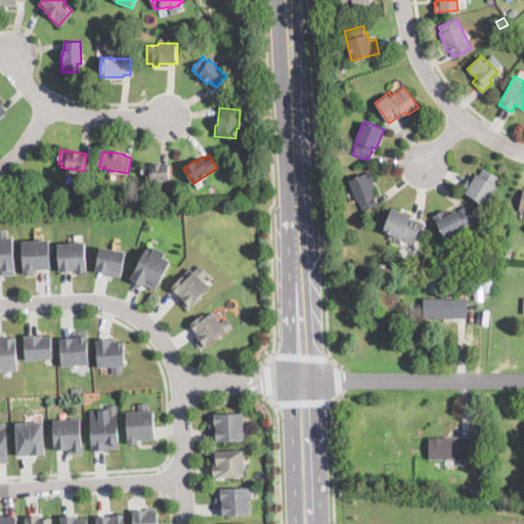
[(161,183),(142,183),(141,166),(168,165),(169,179),(161,179),(161,183)]
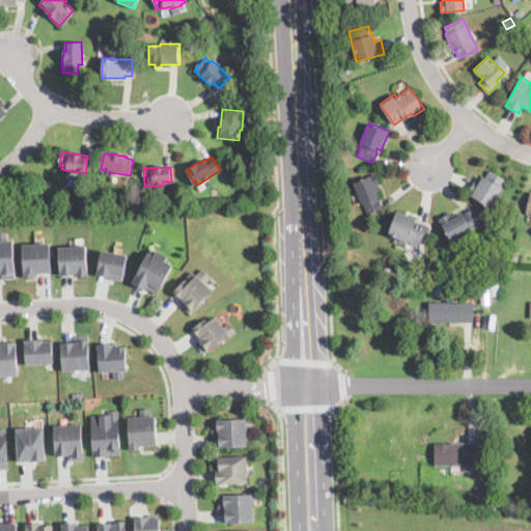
[(490,170),(506,179),(490,207),(467,193),(475,179),(480,182),(483,176),(485,177),(490,170)]
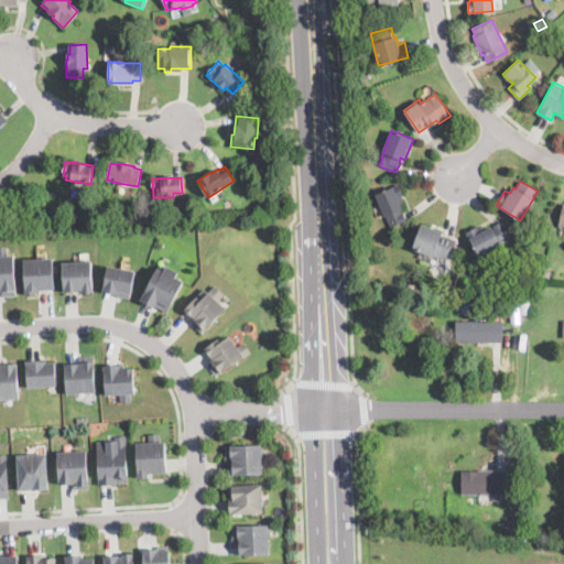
[(407,220),(391,228),(376,195),(399,184),(404,195),(402,196),(403,201),(400,203),(402,209),(401,209),(407,220)]
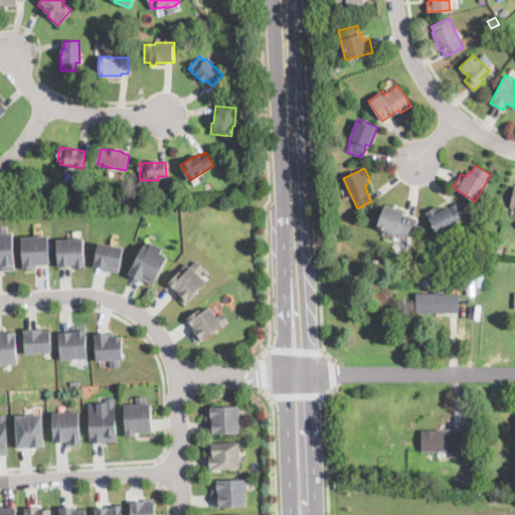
[(457,201),(465,216),(436,232),(425,212),(436,206),(439,211),(457,201)]
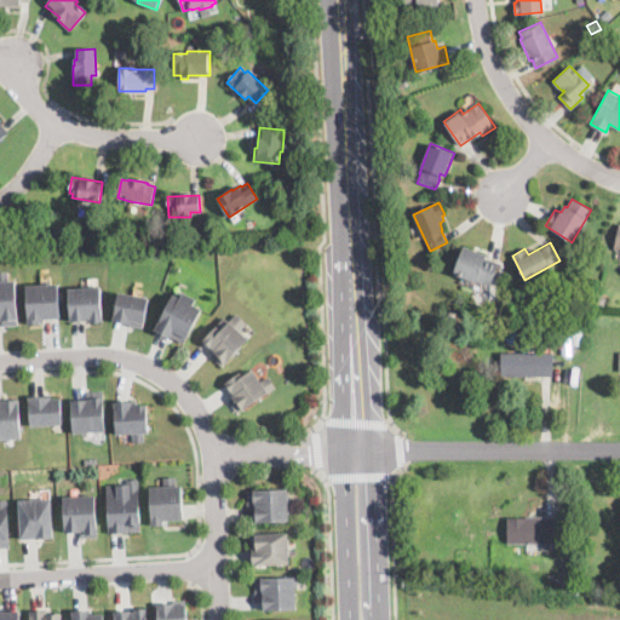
[(497,264),(489,285),(454,273),(463,246),(486,254),(484,258),(497,263),(497,264)]
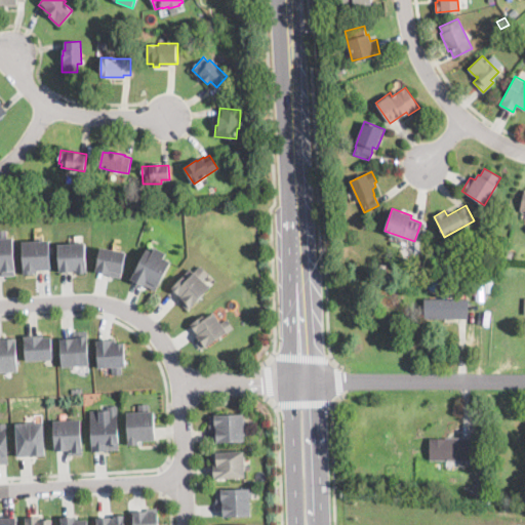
[(0,229),(9,229),(9,236),(12,236),(15,274),(2,274),(2,270),(0,270),(0,229)]
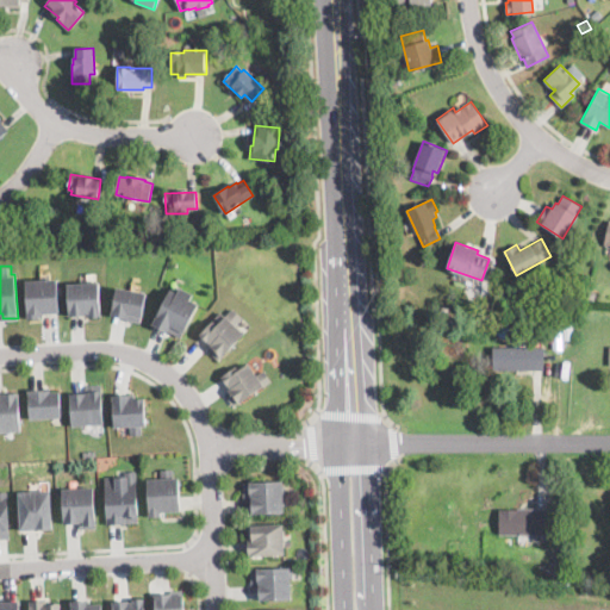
[(29,317),(26,280),(57,278),(60,311),(44,312),(44,316),(29,317)]
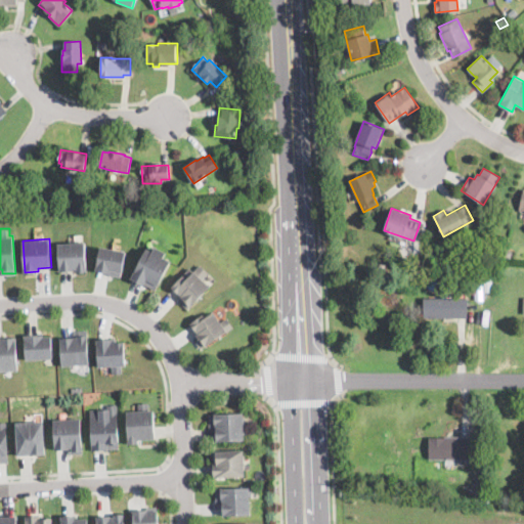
[(85,241),(87,269),(78,270),(77,267),(74,268),(75,269),(60,270),(58,243),(85,241)]
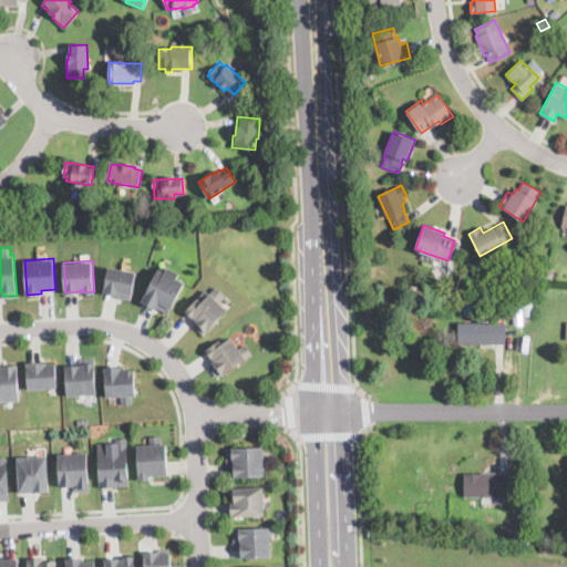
[(136,270),(131,298),(104,292),(110,266),(136,270)]
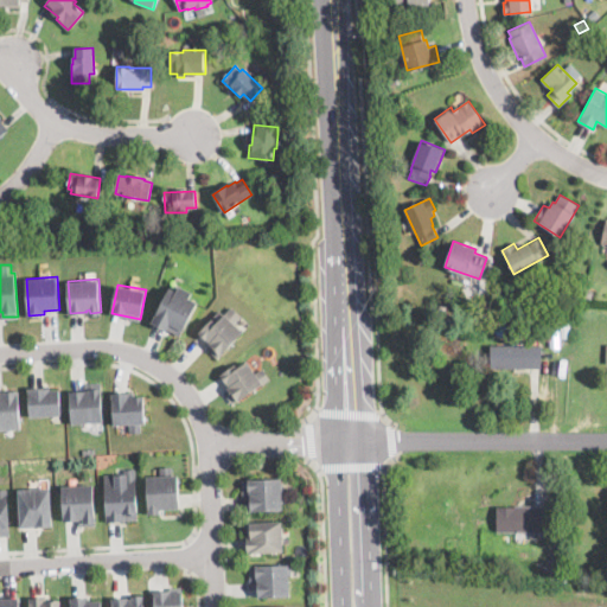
[(179,285),(192,291),(190,296),(197,300),(180,334),(153,320),(170,286),(177,289),(179,285)]
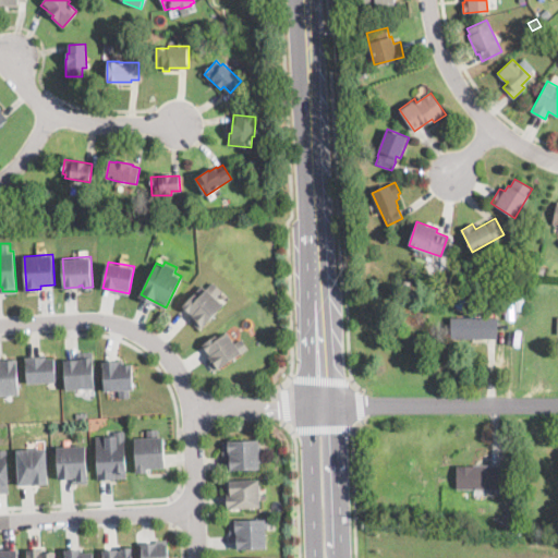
[(214,280),(221,289),(215,295),(223,304),(204,326),(203,325),(199,328),(190,318),(192,315),(192,314),(193,313),(190,311),(190,312),(182,304),(203,284),(206,288),(214,280)]
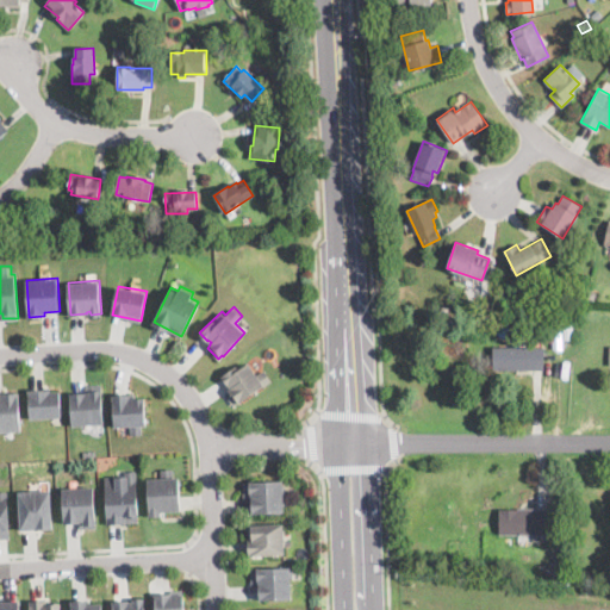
[(573,338),(564,338),(562,323),(572,323),(573,338)]
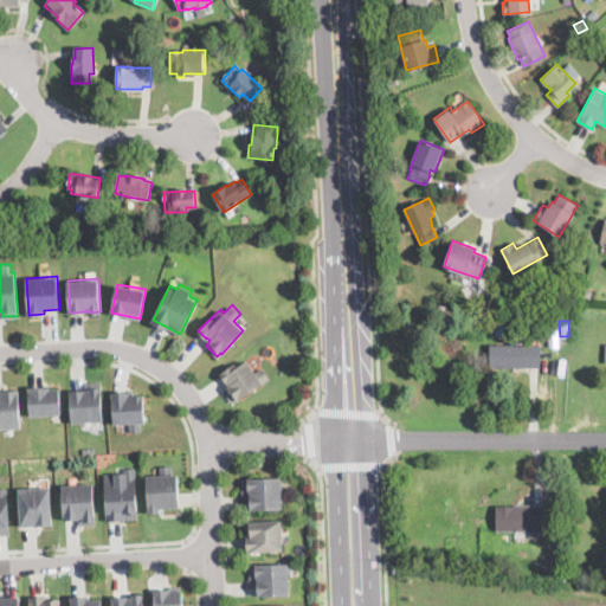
[(529,368),(489,368),(489,345),(526,345),(526,339),(539,339),(540,368),(529,368)]
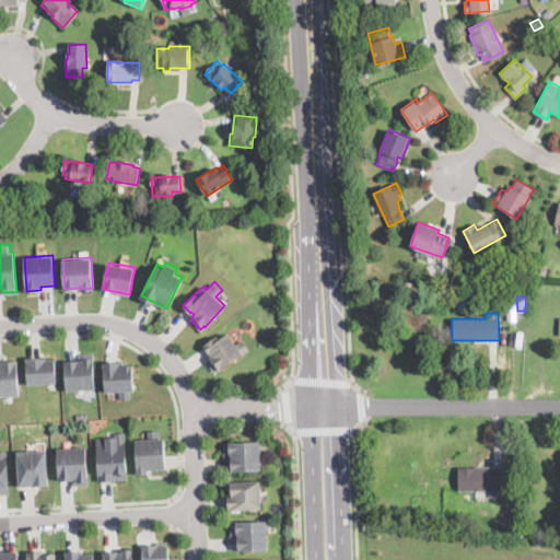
[(229,333),(236,343),(243,339),(249,349),(220,369),(220,368),(214,372),(206,360),(212,356),(203,345),(217,336),(219,339),(229,333)]
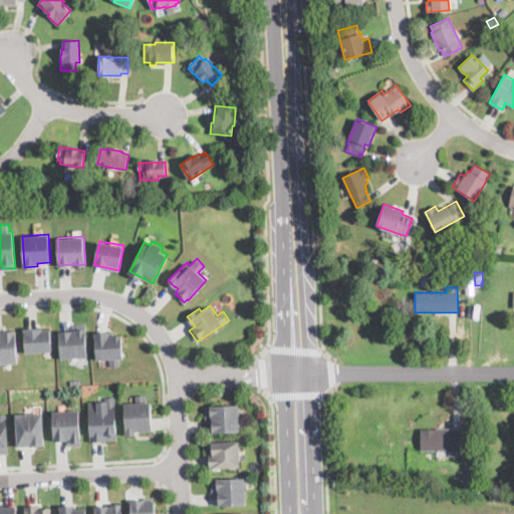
[(60,357),(59,330),(72,330),(71,323),(85,322),(87,356),(60,357)]
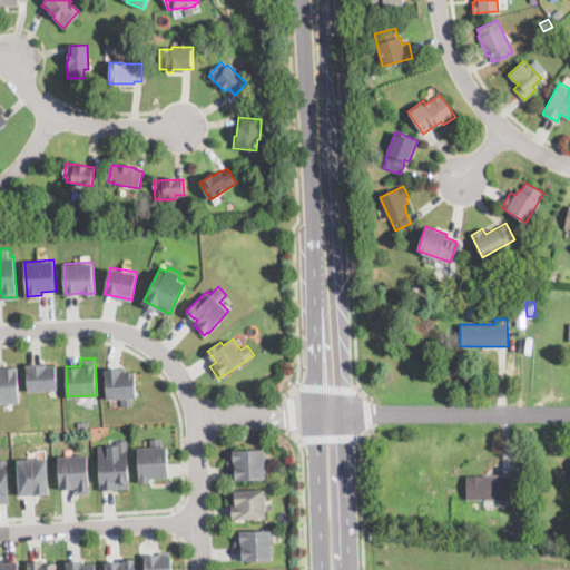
[(48,360),(49,365),(56,364),(57,389),(28,390),(27,364),(42,363),(42,360),(48,360)]
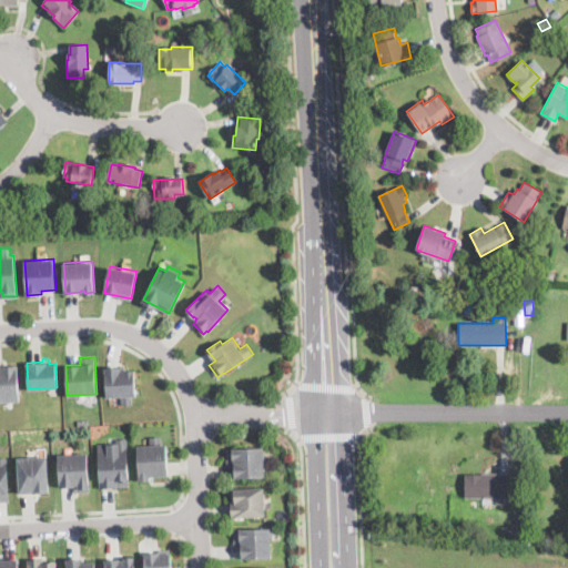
[(0,365),(18,364),(19,399),(0,401),(0,365)]
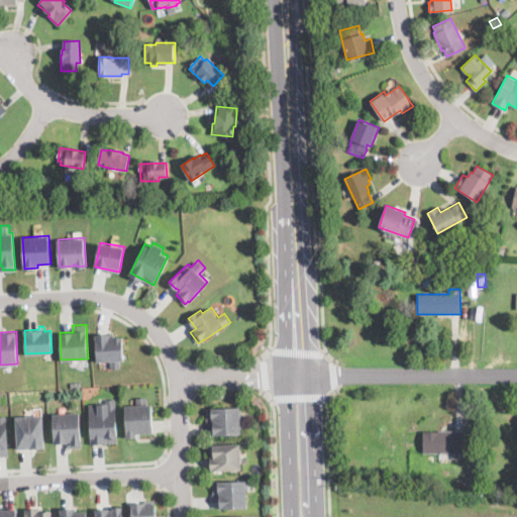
[(110,333),(110,337),(122,336),(124,359),(120,359),(120,368),(112,368),(111,359),(97,360),(96,333),(110,333)]
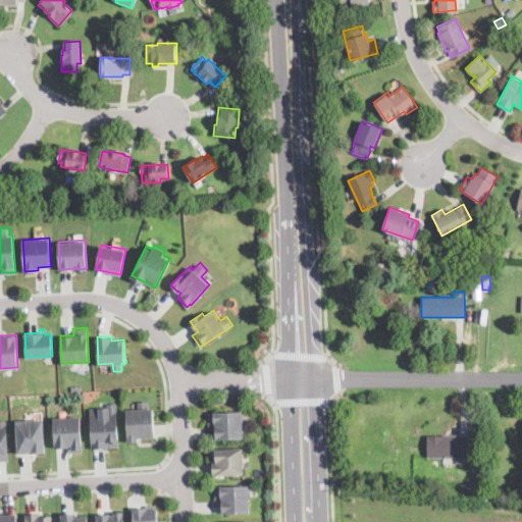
[(148,400),(149,408),(153,408),(154,435),(137,436),(138,440),(127,441),(125,409),(139,408),(139,401),(148,400)]
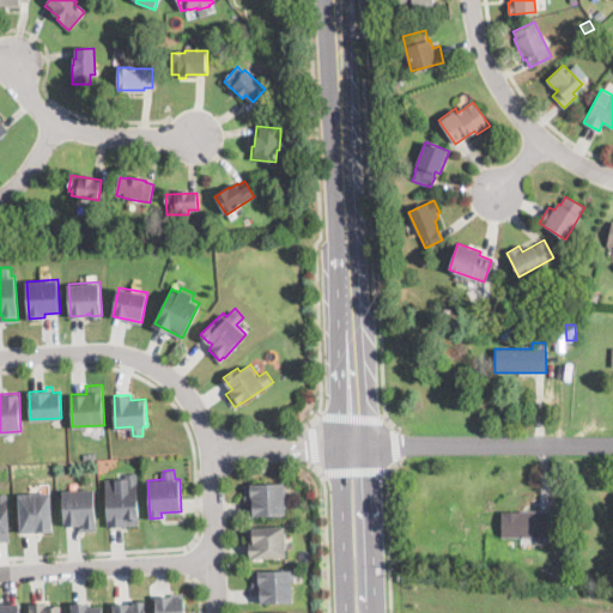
[(108,527),(104,478),(126,477),(126,473),(134,472),(138,523),(125,523),(125,526),(108,527)]
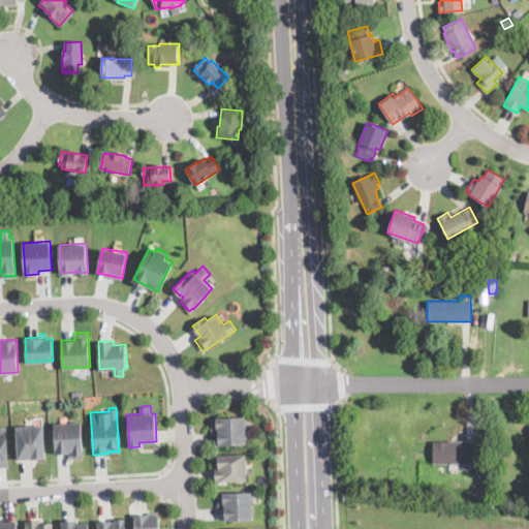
[(245,414),(246,417),(247,417),(247,424),(249,424),(250,436),(246,437),(246,443),(219,444),(218,431),(212,432),(211,416),(245,414)]
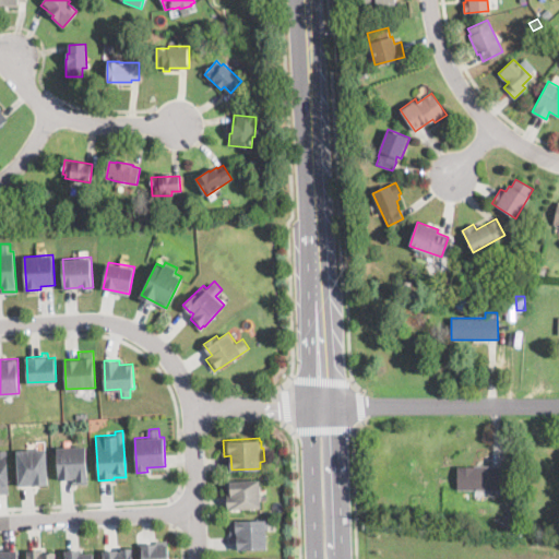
[(86,482),(74,483),(73,478),(59,479),(57,447),(85,444),(86,482)]
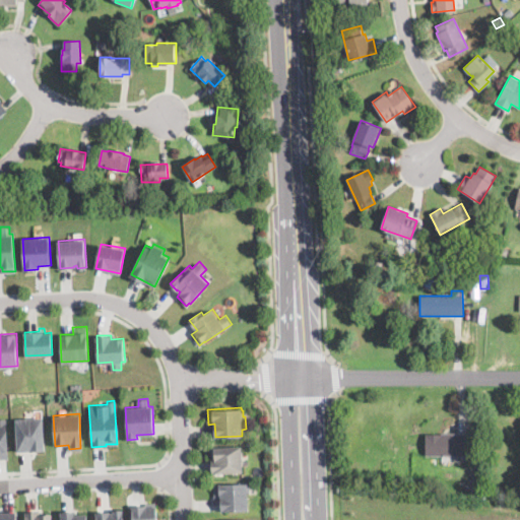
[(0,417),(6,417),(8,458),(0,458),(0,417)]
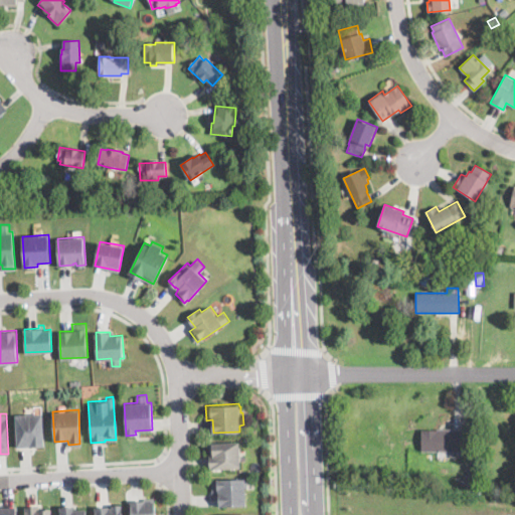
[(43,446),(17,447),(15,414),(41,413),(43,446)]
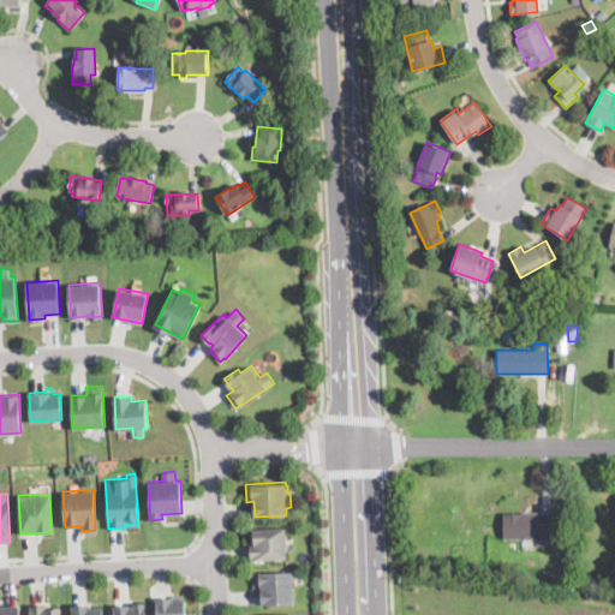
[(551,532),(551,541),(550,541),(550,547),(536,547),(536,539),(503,539),(503,513),(551,513),(551,532)]
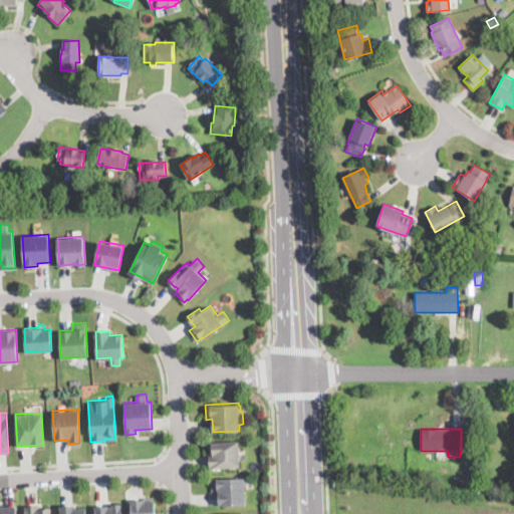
[(210,467),(209,442),(239,441),(240,466),(210,467)]
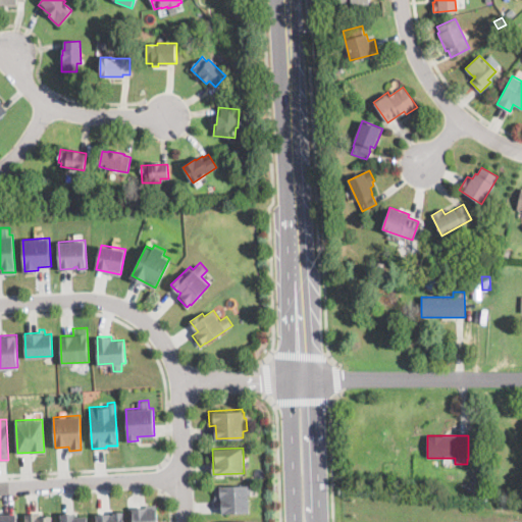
[(486,482),(486,499),(476,499),(476,494),(472,494),(472,483),(486,482)]
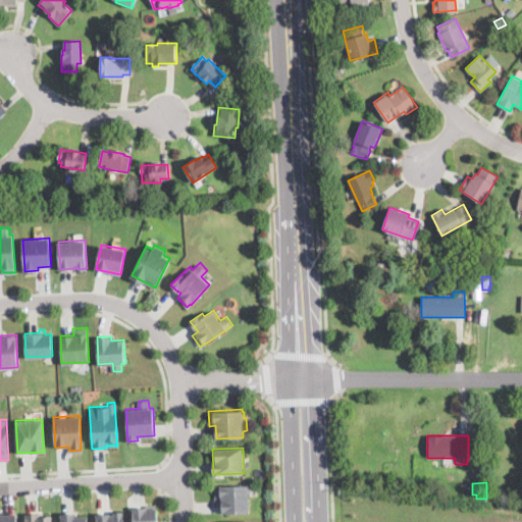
[(248,483),(249,486),(251,486),(251,492),(249,492),(249,511),(222,512),(221,499),(215,499),(215,485),(248,483)]
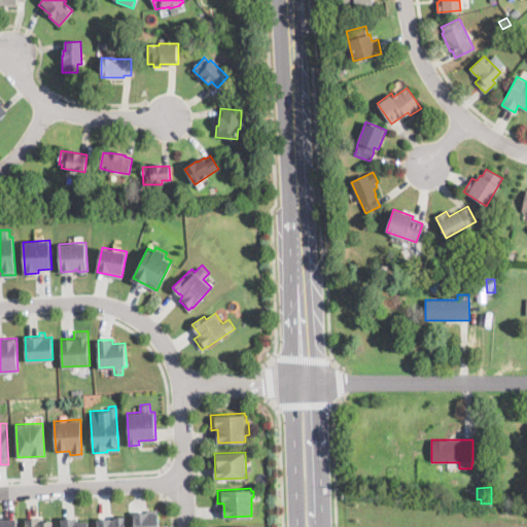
[(134,526),(134,512),(148,512),(148,510),(157,508),(157,526),(134,526)]
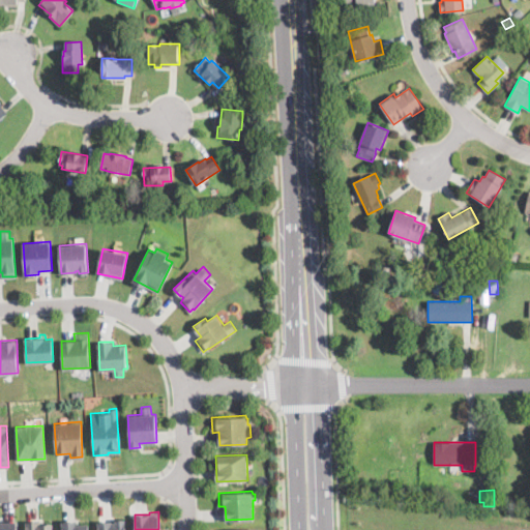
[(117,517),(117,520),(125,519),(125,529),(98,529),(98,522),(112,521),(112,517),(117,517)]
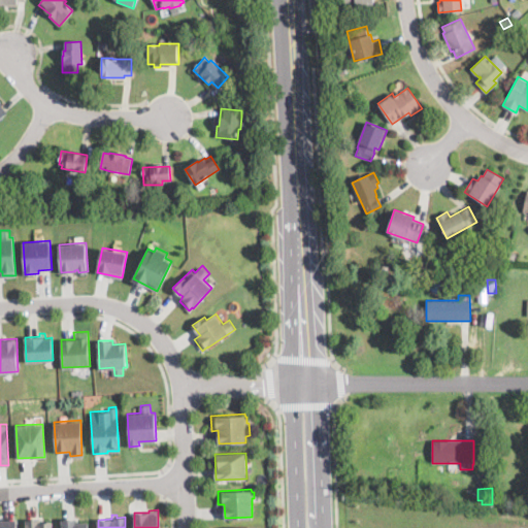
[(0,527),(0,516),(5,516),(6,520),(17,519),(17,527),(0,527)]
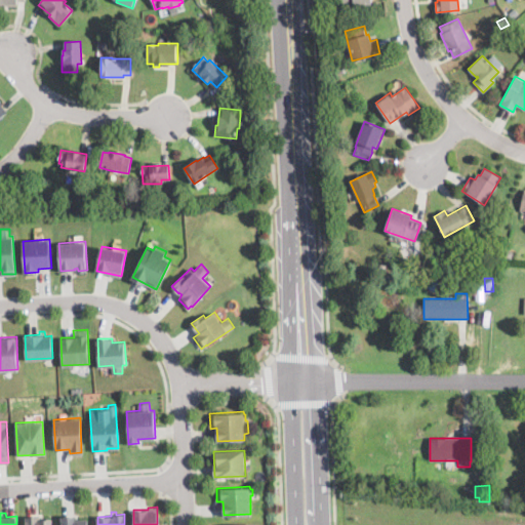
[(40,518),(52,518),(52,524),(26,524),(26,515),(40,515),(40,518)]
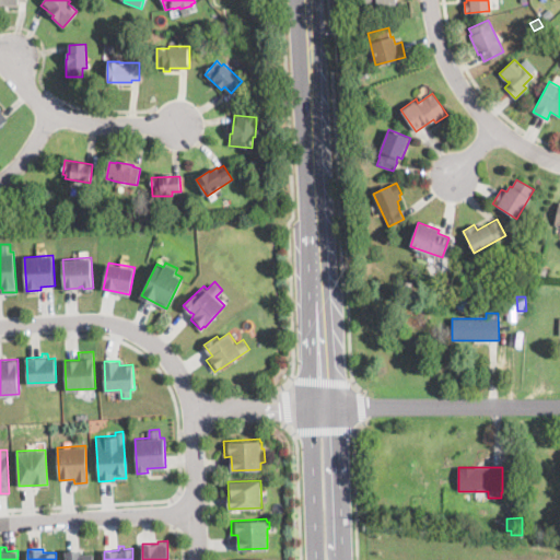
[(81,549),(81,553),(93,552),(93,559),(66,559),(66,550),(81,549)]
